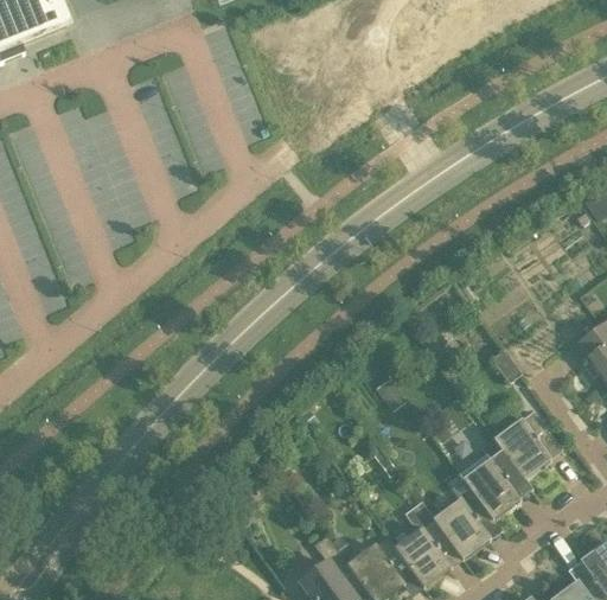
[(0,0),(0,59),(4,58),(4,57),(19,51),(20,52),(26,50),(21,39),(65,23),(56,0),(0,0)]
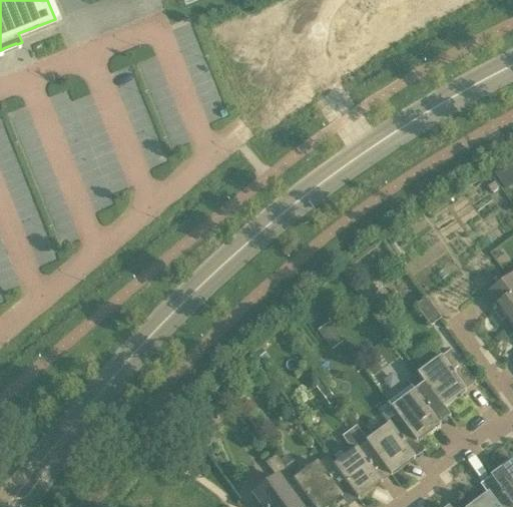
[(512,177),(512,153),(493,168),(504,183),(512,177)]
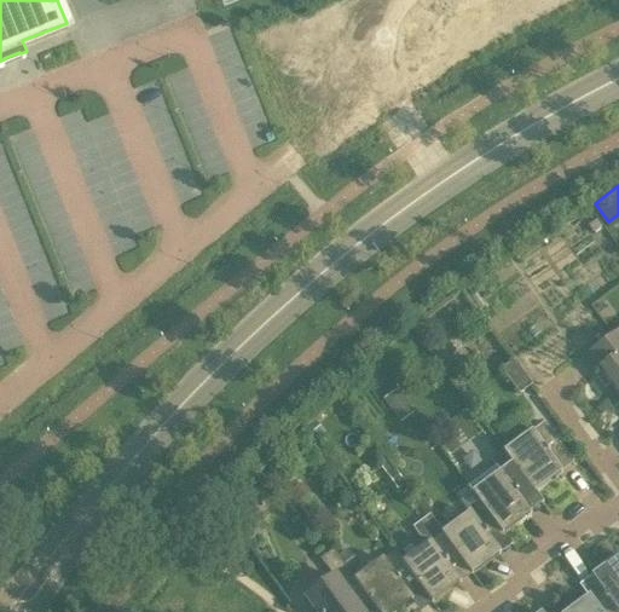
[(618,390),(618,388),(618,322),(606,332),(617,347),(597,361),(618,390)]
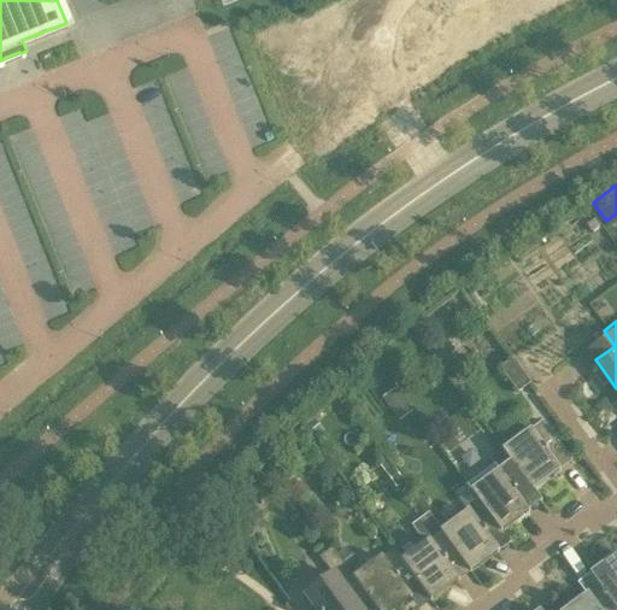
[(499,361),(517,386),(529,377),(512,352),(499,361)]
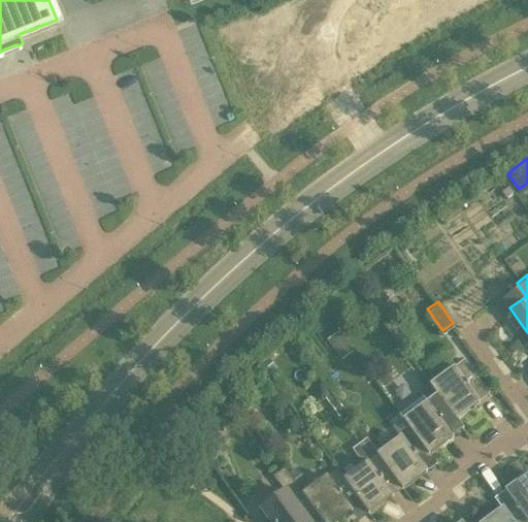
[(327,334),(341,355),(351,348),(336,327),(327,334)]
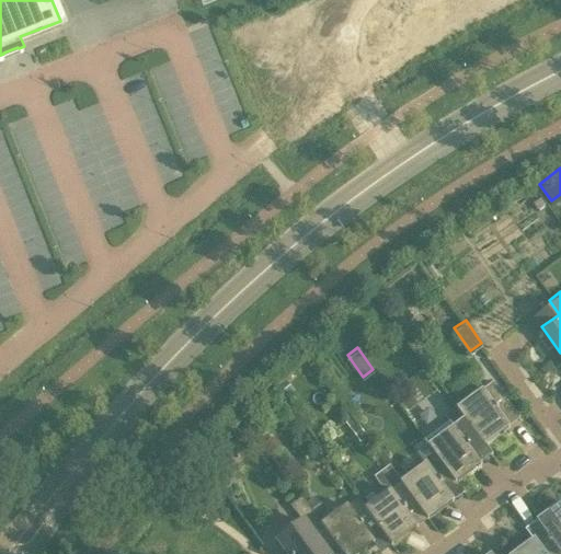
[(492,378),(456,404),(483,440),(518,414),(492,378)]
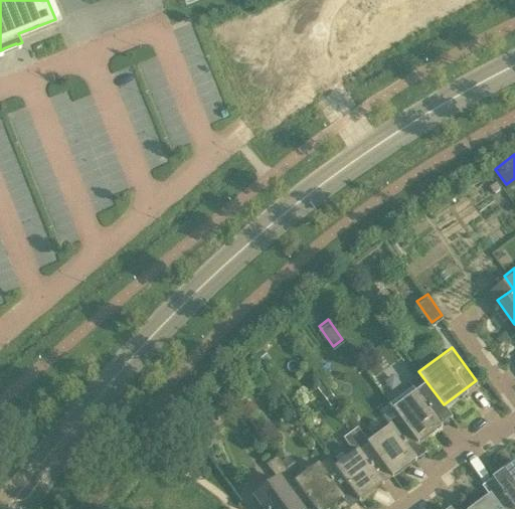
[(392,404),(417,439),(451,414),(444,404),(418,371),(408,378),(411,382),(388,398),(392,404)]
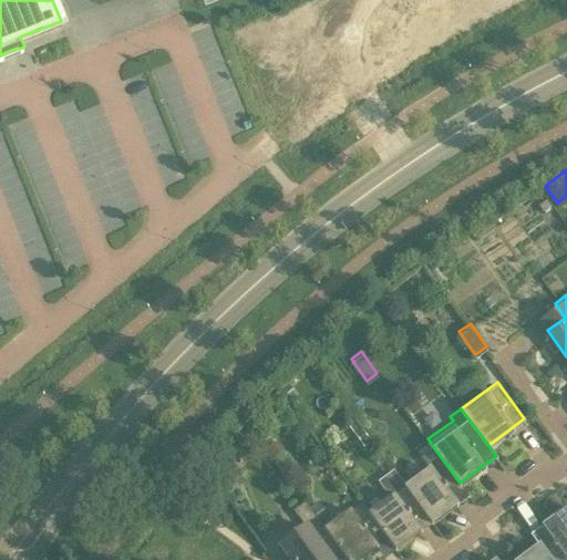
[(393,466),(392,466),(432,520),(467,494),(460,483),(432,445),(421,453),(430,465),(405,481),(393,466)]
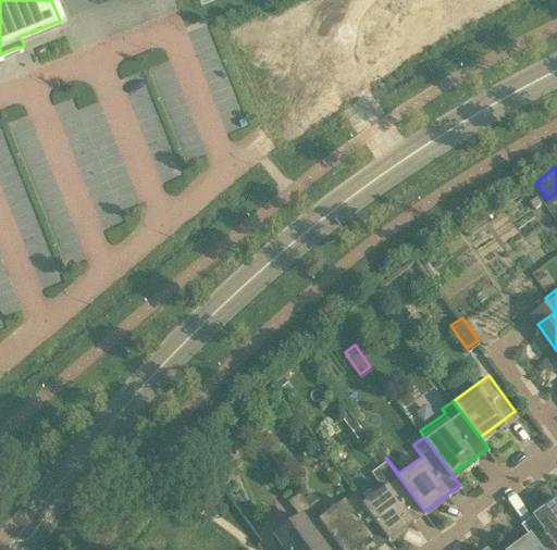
[(384,484),(361,500),(381,526),(388,537),(424,511),(385,458),(372,467),(384,484)]
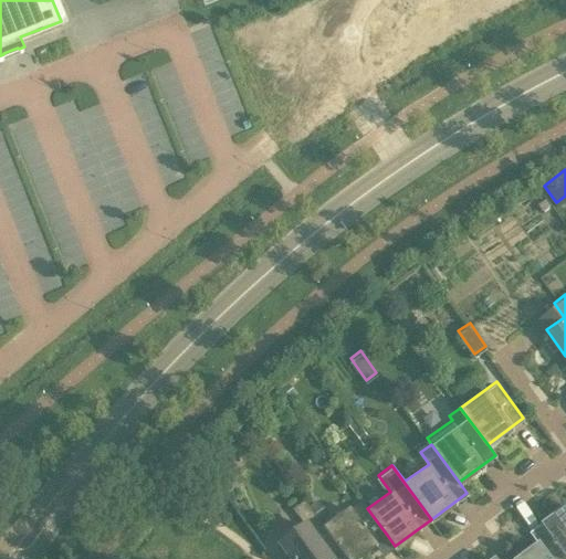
[(318,516),(308,503),(304,496),(293,505),(305,521),(279,540),(292,558),(331,558),(343,550),(324,525),(323,525),(317,517),(318,516)]
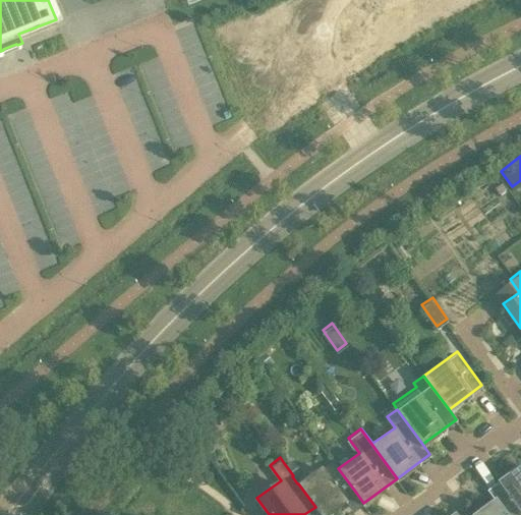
[(292,457),(284,463),(293,475),(301,469),(292,457)]
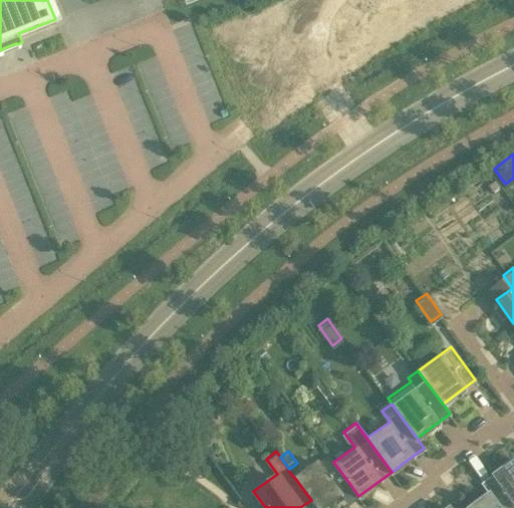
[(294,477),(311,500),(316,507),(321,507),(351,486),(333,462),(326,453),(294,477)]
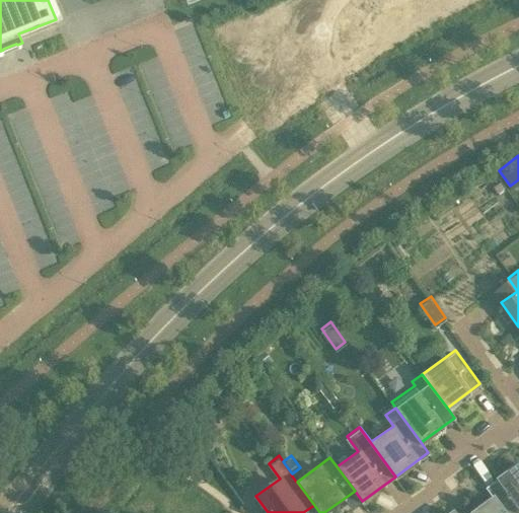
[(518,512),(518,460),(487,486),(494,495),(506,512),(518,512)]
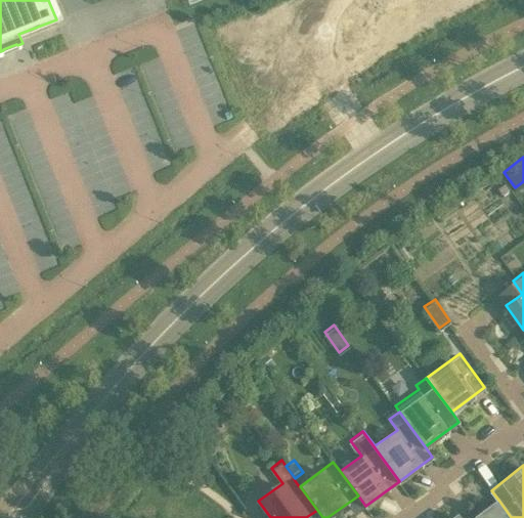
[(511,517),(498,500),(473,517),(511,517)]
